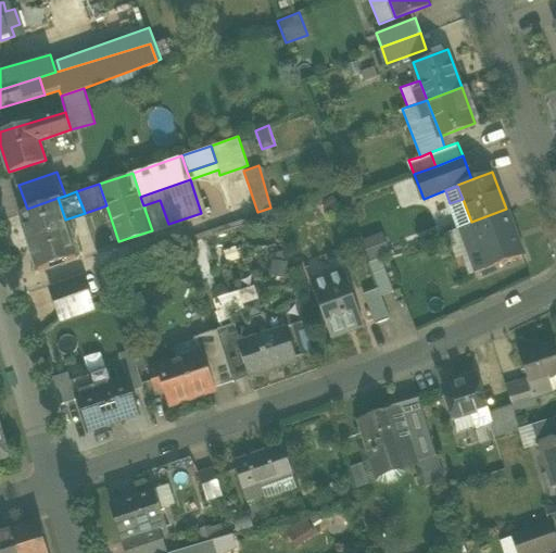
[(20,212),(38,268),(76,255),(65,220),(58,198),(27,209),(20,212)]
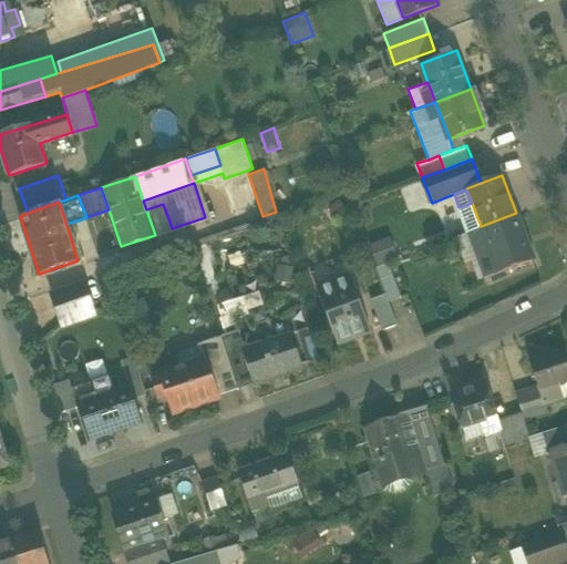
[(467,232),(481,226),(472,203),(459,207),(467,232)]
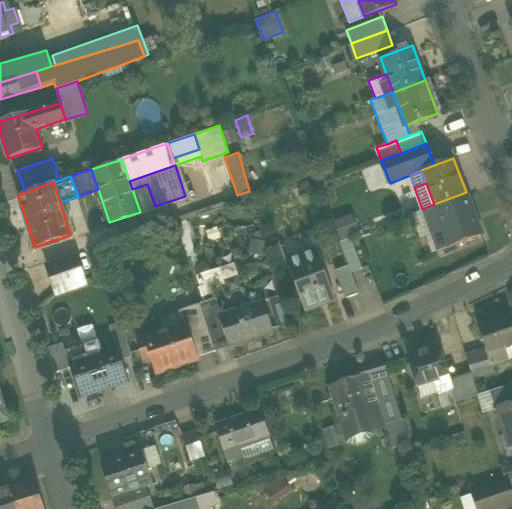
[(140,212),(155,206),(147,184),(132,189),(140,212)]
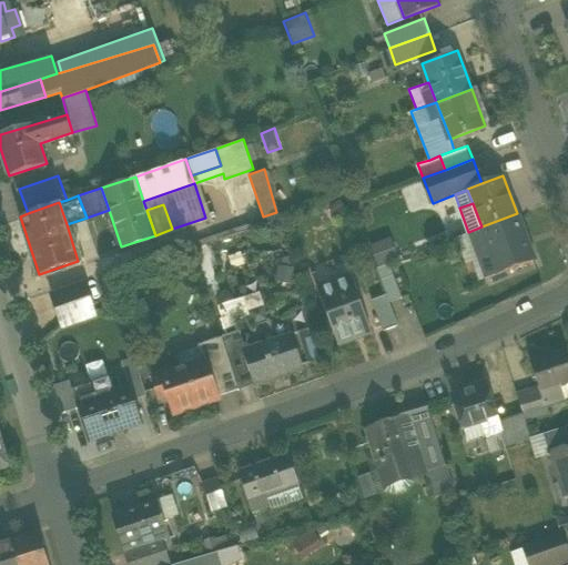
[(534,260),(517,213),(482,226),(468,232),(485,278),(534,260)]
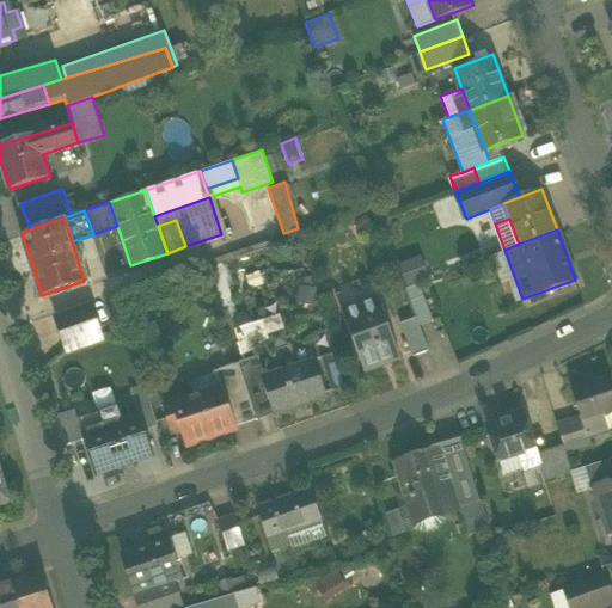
[(522,299),(505,250),(490,255),(501,282),(508,280),(516,301),(522,299)]
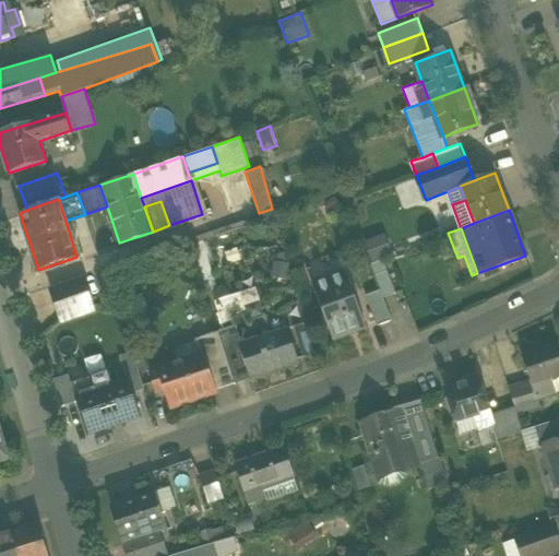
[(384,232),(364,239),(371,260),(392,252),(384,232)]
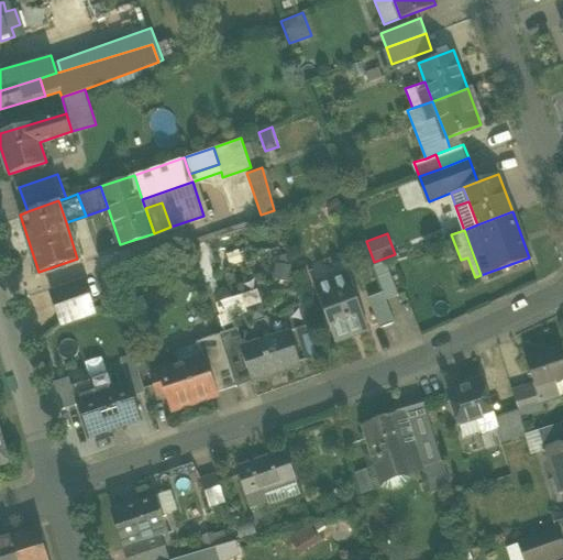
[(384,291),(386,298),(399,294),(386,259),(373,264),(384,291)]
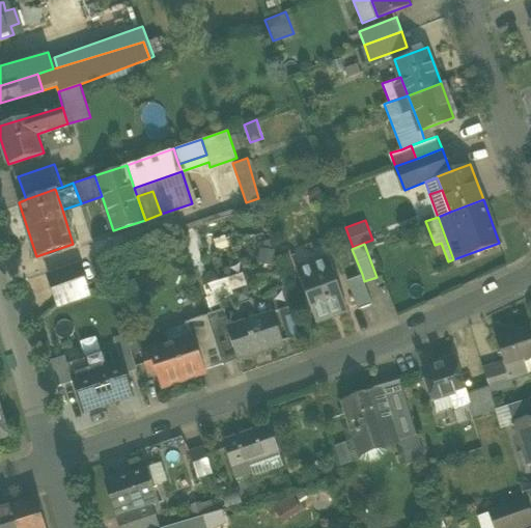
[(274,249),(259,246),(256,260),(271,264),(274,249)]
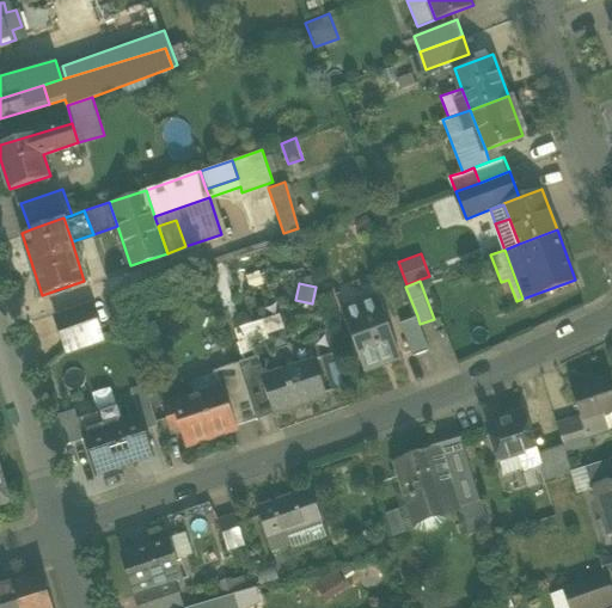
[(342,309),(353,336),(371,330),(368,324),(386,317),(378,296),(342,309)]
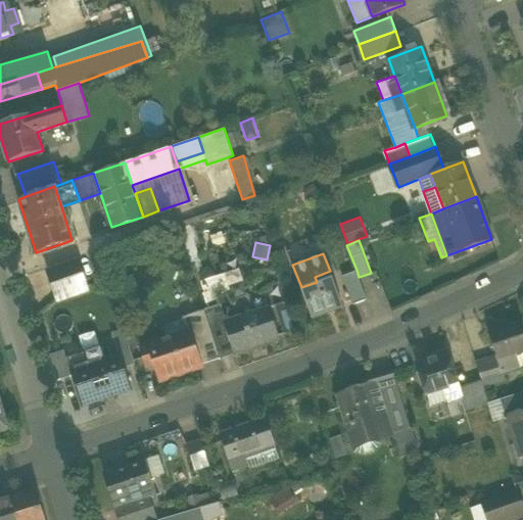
[(47,268),(58,298),(87,289),(77,257),(47,268)]
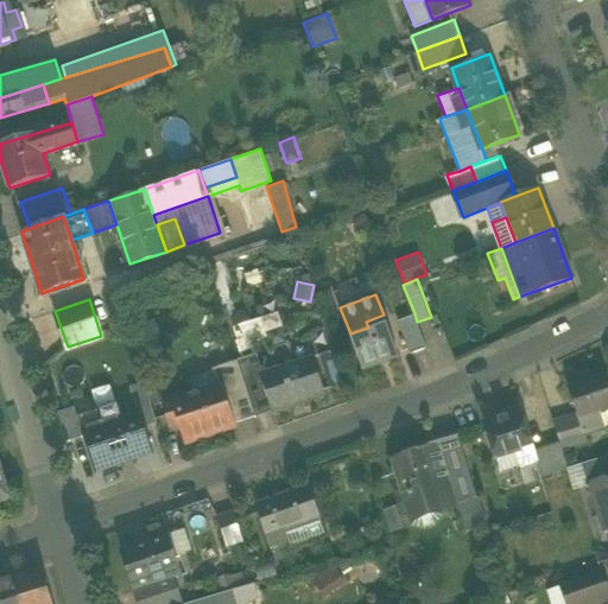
[(398,319),(410,351),(426,345),(417,322),(415,313),(398,319)]
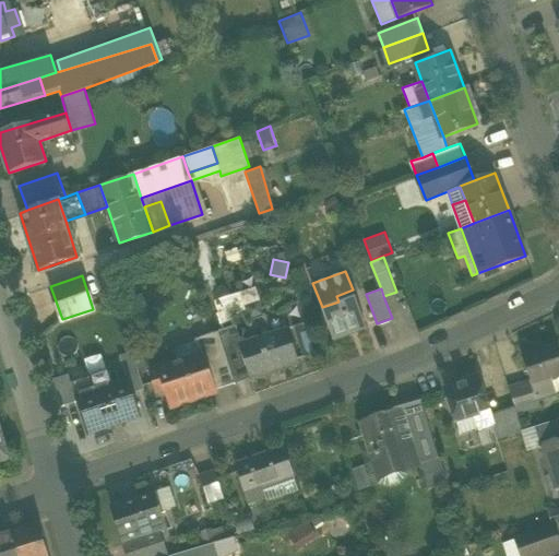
[(365,323),(353,290),(336,296),(339,302),(322,307),(332,336),(365,323)]
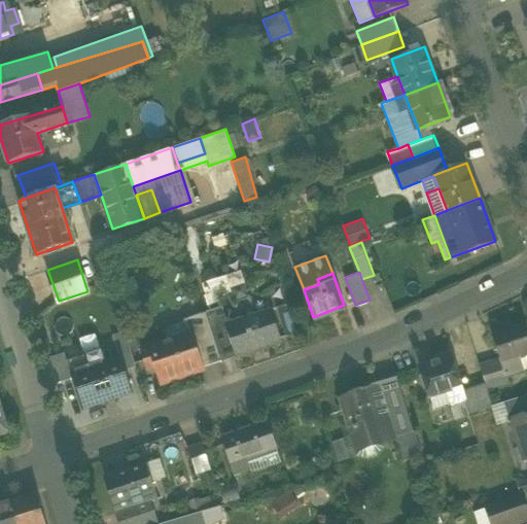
[(244,282),(230,287),(235,302),(249,297),(244,282)]
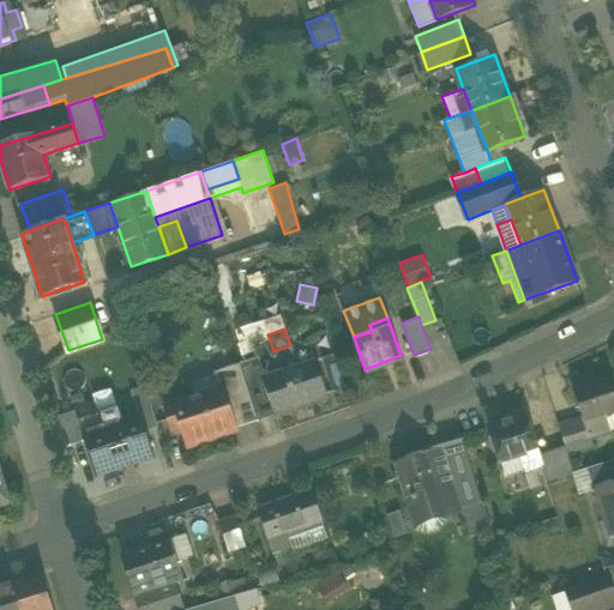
[(336,352),(314,360),(325,392),(345,386),(336,352)]
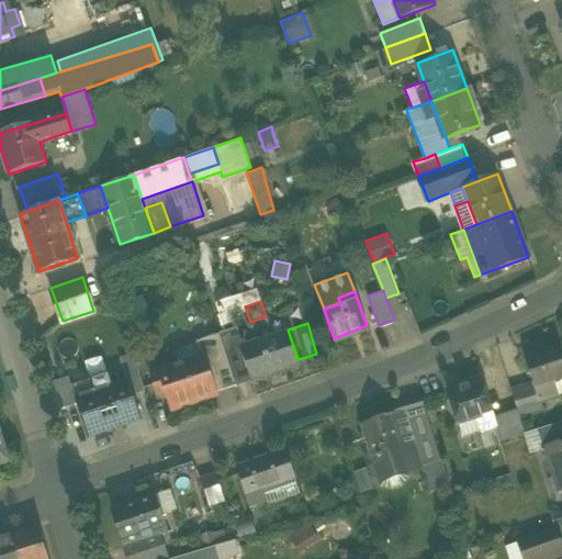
[(220,333),(220,334),(234,380),(254,373),(244,344),(238,326),(220,333)]
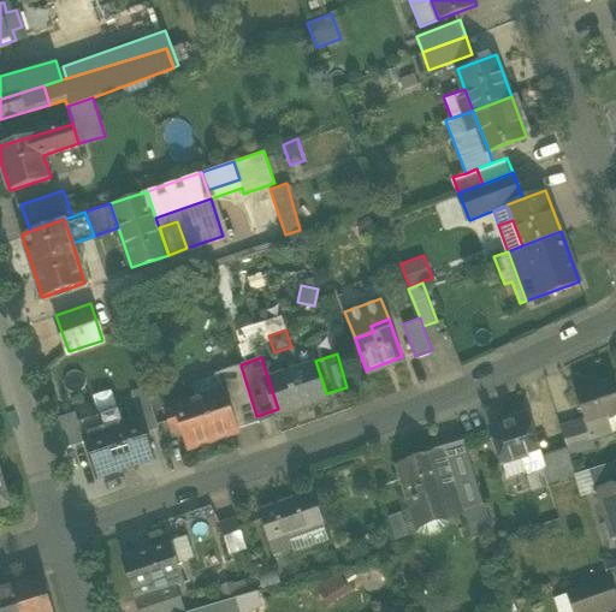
[(278,409),(279,416),(329,400),(326,393),(315,361),(267,376),(278,409)]
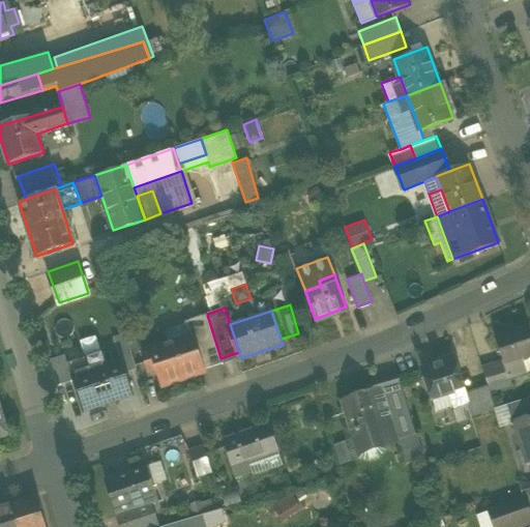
[(201,364),(221,358),(207,315),(186,321),(187,323),(187,325),(192,337),(195,347),(201,364)]
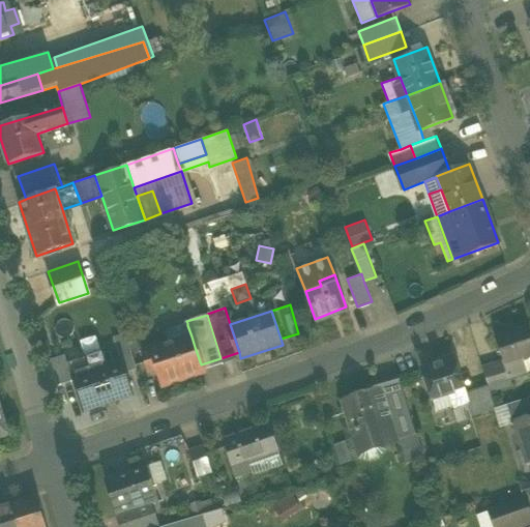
[(187,325),(187,323),(165,330),(169,344),(192,337),(187,325)]
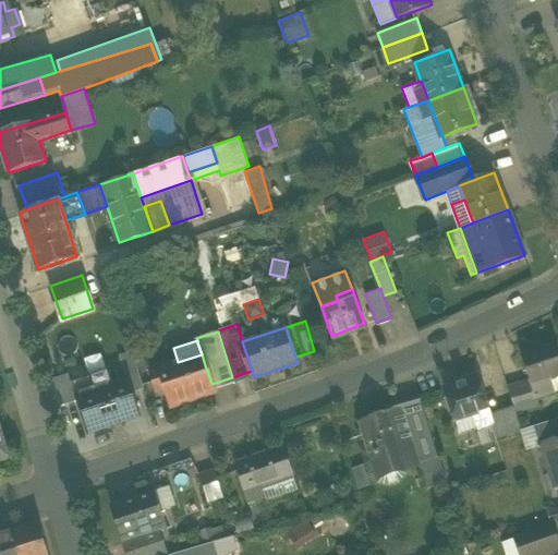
[(530,379),(532,385),(552,378),(557,376),(557,352),(555,342),(521,353),(530,379)]
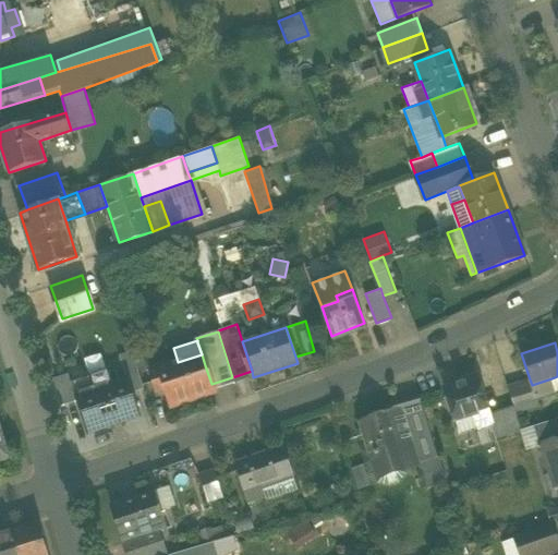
[(119,354),(122,366),(136,362),(132,350),(119,354)]
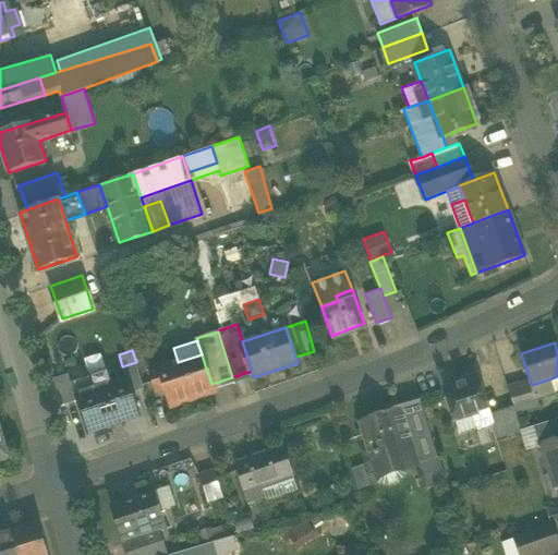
[(168,388),(173,403),(213,390),(211,384),(205,365),(202,354),(178,362),(160,368),(161,370),(153,373),(159,391),(168,388)]
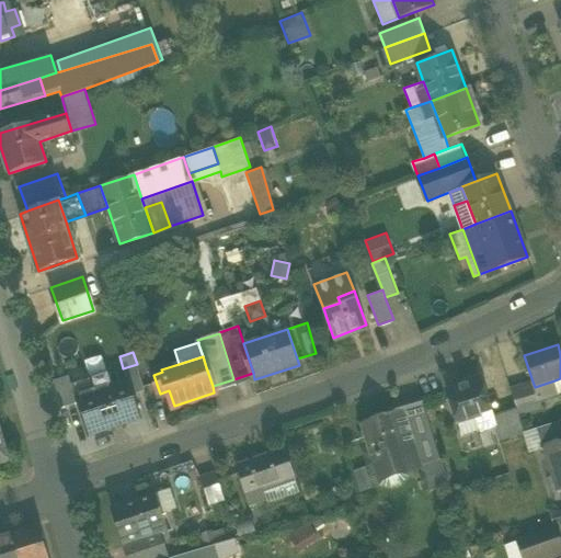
[(145,389),(137,364),(123,368),(127,380),(128,379),(133,393),(145,389)]
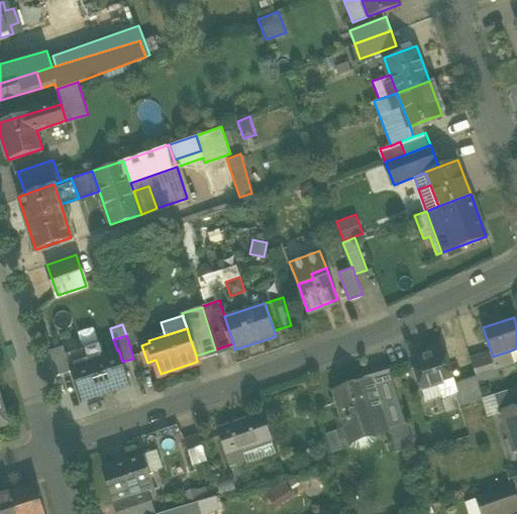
[(66,354),(70,366),(104,354),(100,342),(66,354)]
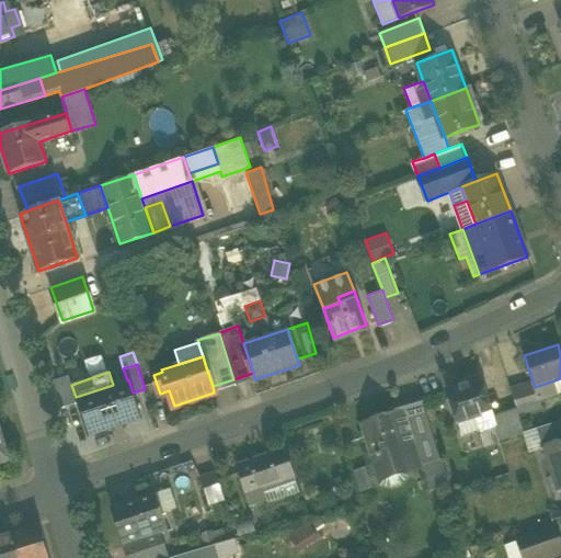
[(233,379),(236,386),(254,379),(253,373),(233,379)]
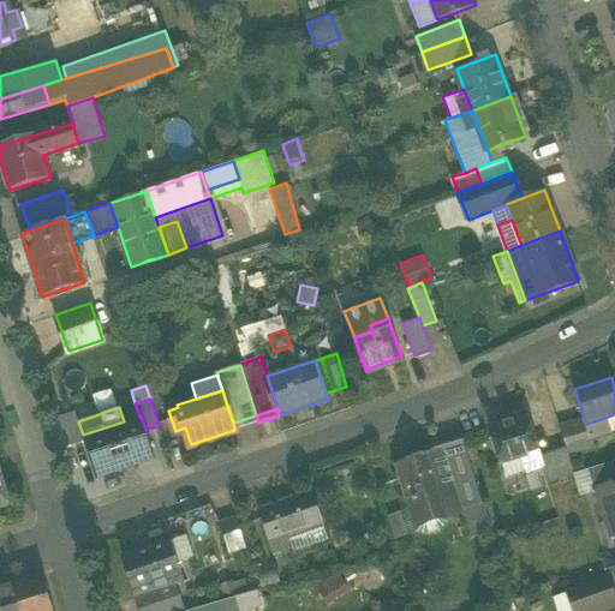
[(60,417),(69,444),(84,439),(83,435),(78,421),(76,412),(60,417)]
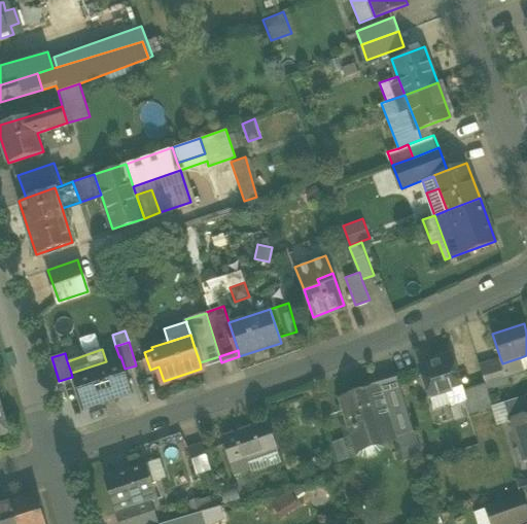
[(430,396),(447,391),(460,386),(450,355),(419,365),(430,396)]
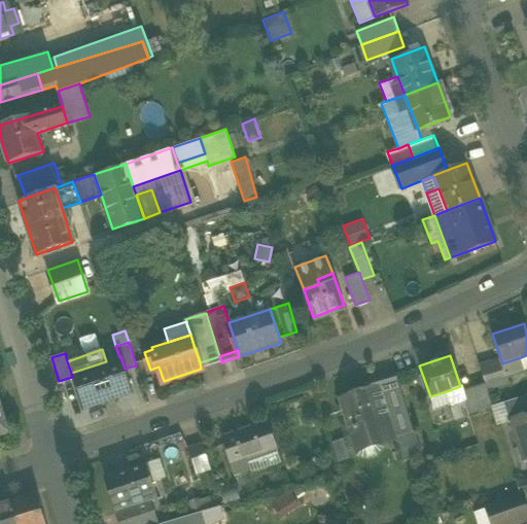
[(119,357),(106,361),(71,373),(72,377),(82,408),(133,391),(125,369),(120,356),(119,357)]
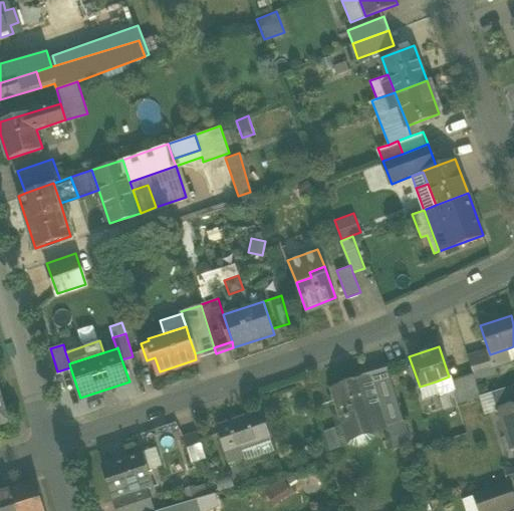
[(195,353),(196,359),(216,353),(214,347),(195,353)]
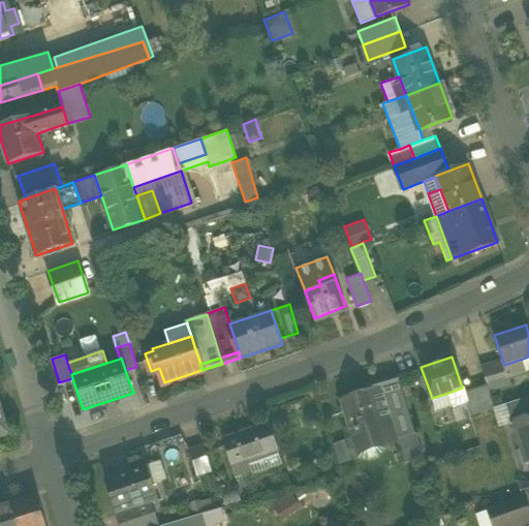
[(526,369),(523,359),(504,365),(507,375),(526,369)]
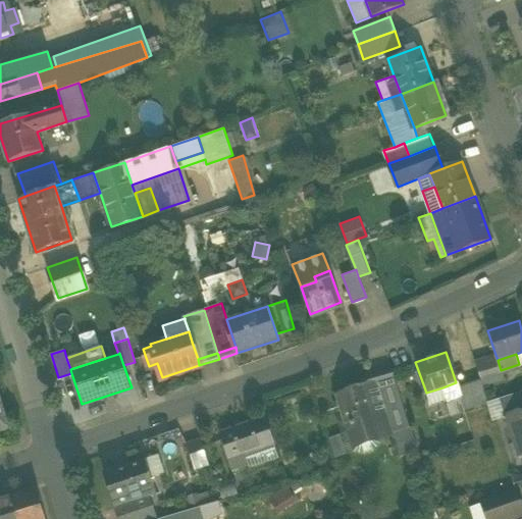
[(475,361),(479,376),(482,386),(504,379),(501,370),(498,360),(496,355),(475,361)]
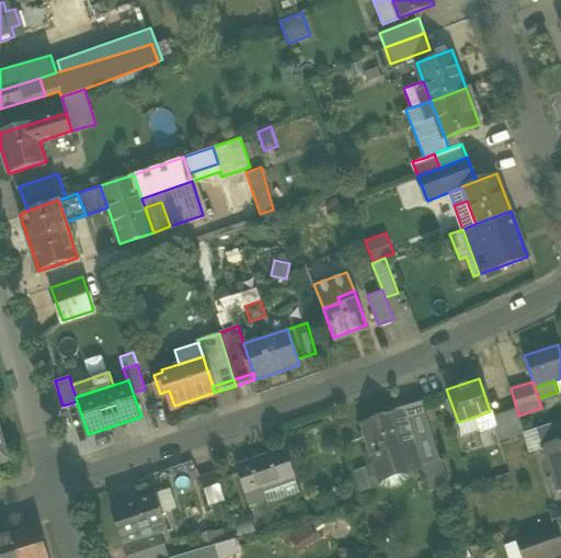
[(416,456),(419,464),(439,457),(421,397),(401,402),(408,422),(414,443),(418,456),(416,456)]
